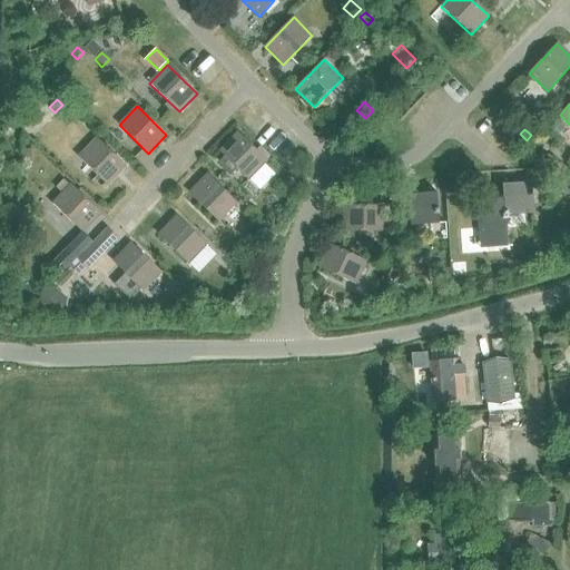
[(225,156),(219,163),(232,174),(237,168),(249,180),(267,161),(237,133),(219,151),(225,156)]
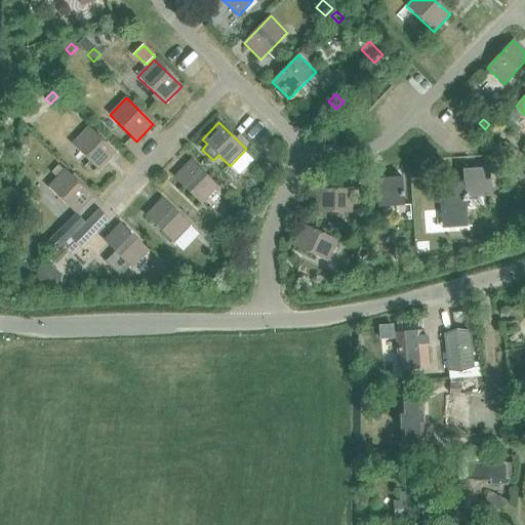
[(73,145),(99,171),(116,154),(89,127),(73,145)]
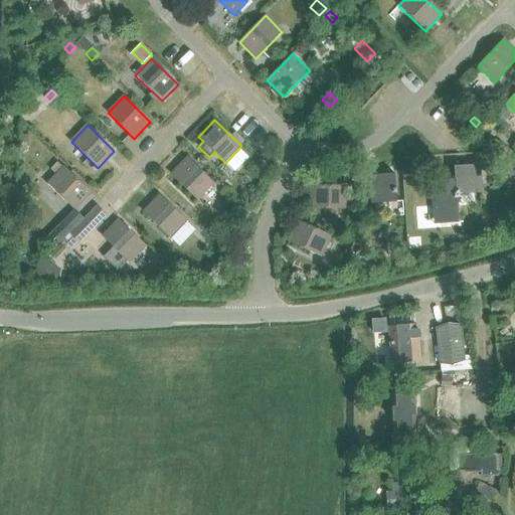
[(505,147),(496,157),(502,163),(511,153),(505,147)]
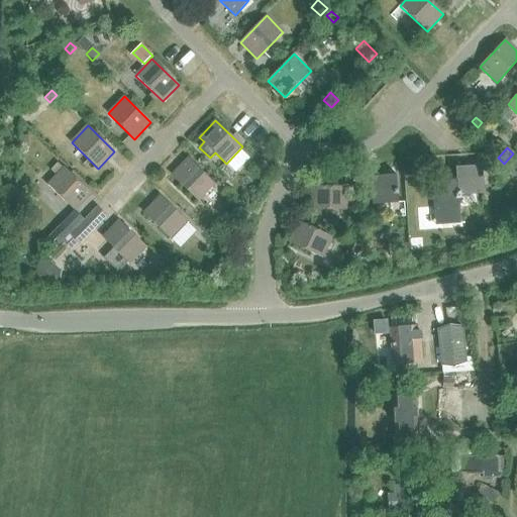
[(172,175),(199,201),(215,185),(188,159),(172,175)]
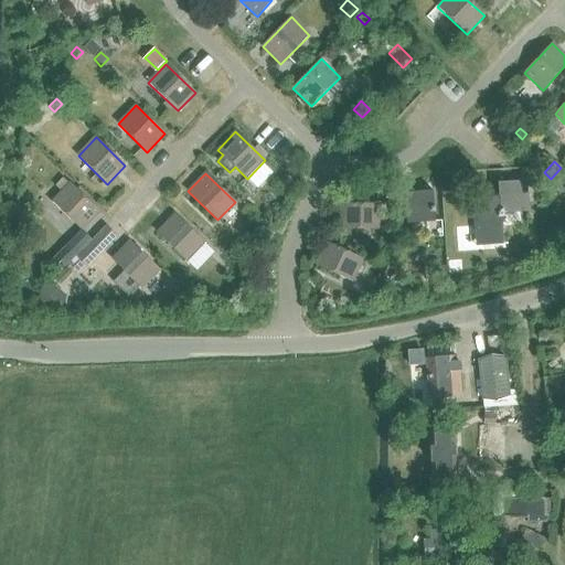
[(286,174),(279,181),(285,188),(292,180),(286,174)]
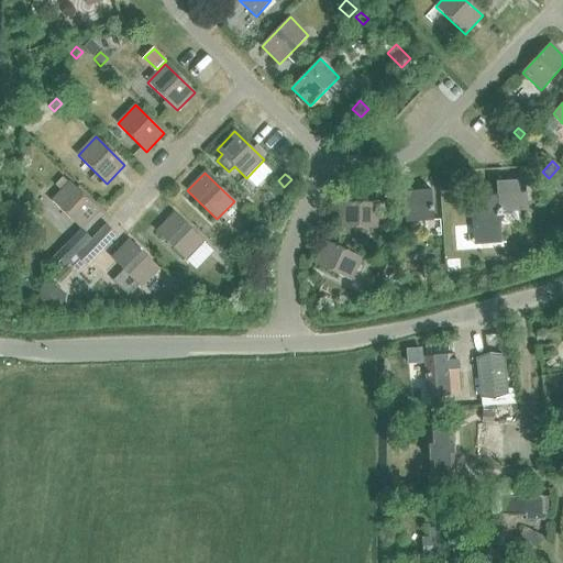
[(454,174),(438,175),(439,189),(455,188),(454,174)]
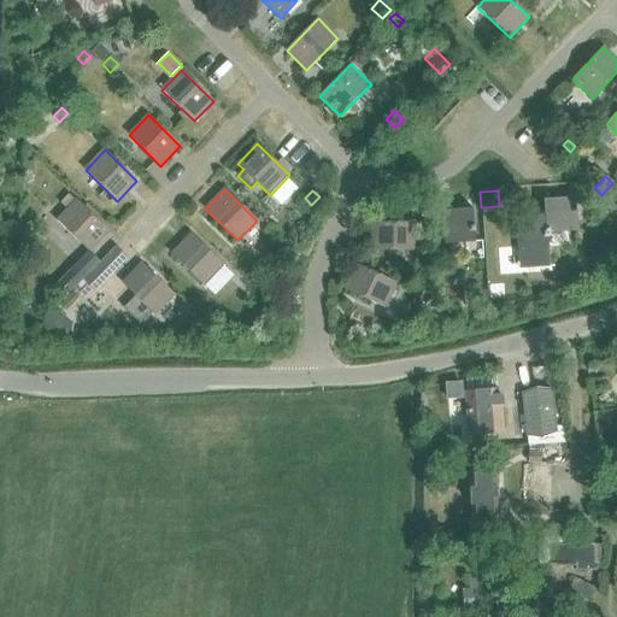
[(68,210),(57,221),(89,251),(109,231),(70,193),(60,203),(68,210)]
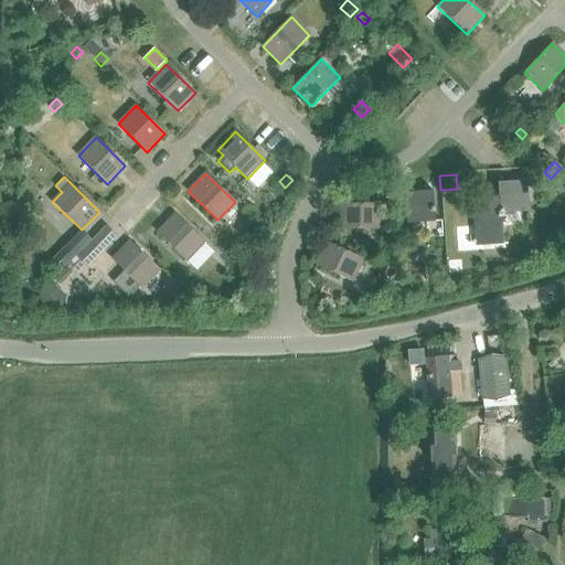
[(498,182),(499,196),(500,213),(501,213),(501,217),(503,217),(503,213),(528,212),(525,181),(498,182)]
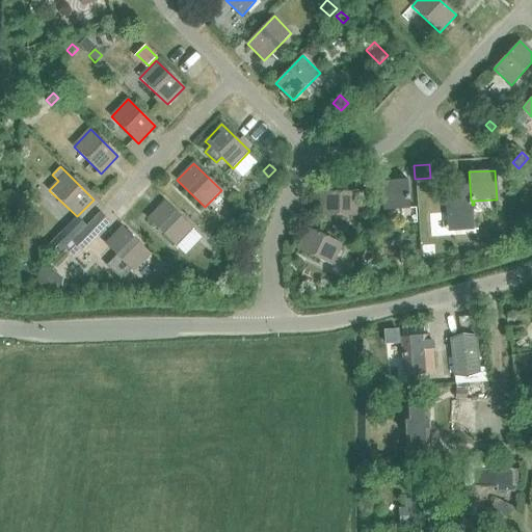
[(365,176),(354,176),(354,186),(354,188),(365,188),(365,176)]
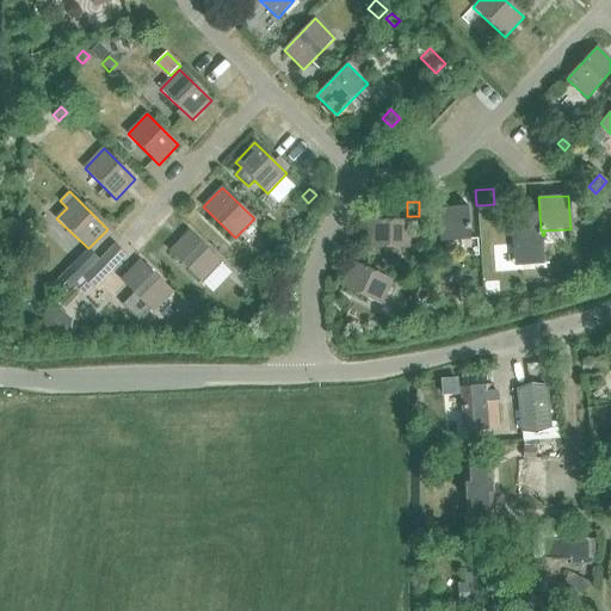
[(470,240),(468,207),(438,209),(440,241),(470,240)]
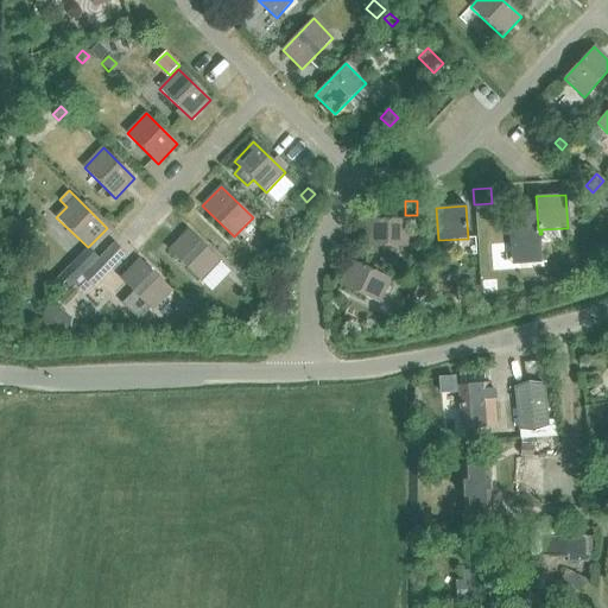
[(537,211),(508,214),(511,247),(517,246),(518,264),(542,261),(539,234),(539,229),(538,229),(537,211)]
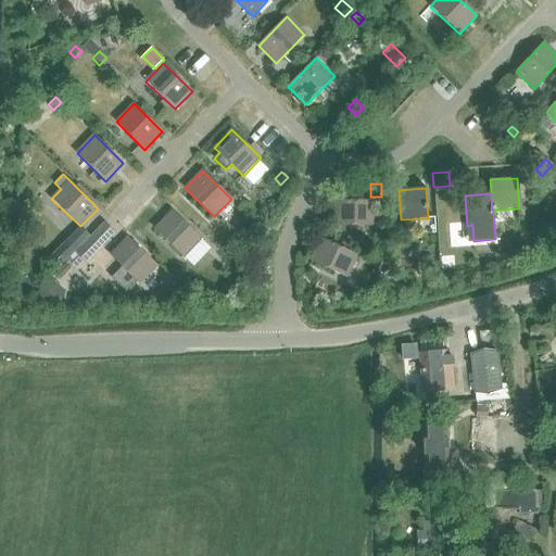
[(348,201),(336,201),(336,225),(375,226),(375,201),(361,201),(361,196),(350,196),(350,201),(348,201)]
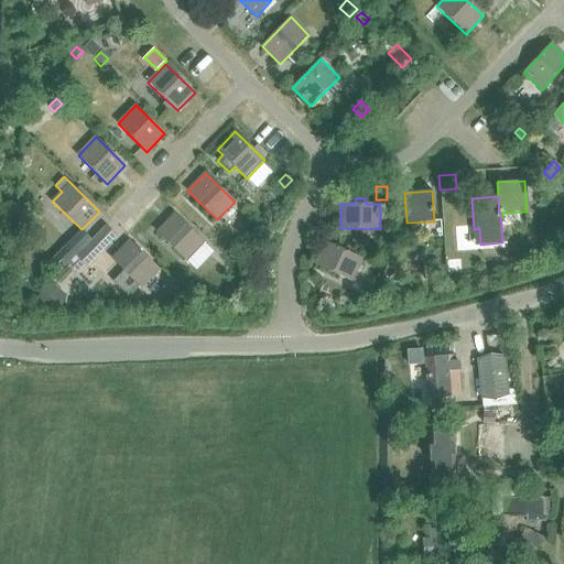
[(156,232),(186,260),(204,242),(175,214),(156,232)]
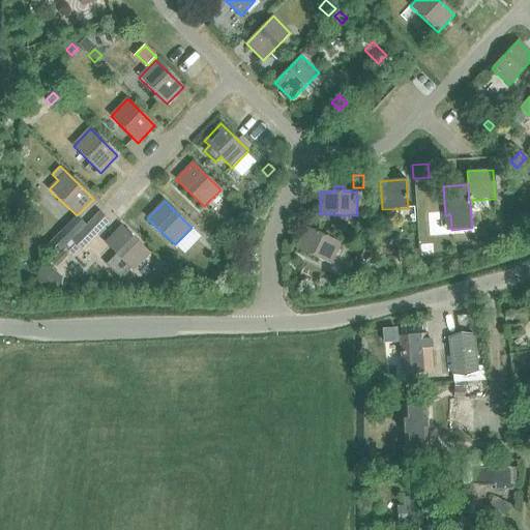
[(82,251),(97,235),(86,225),(85,225),(75,235),(70,240),(82,251)]
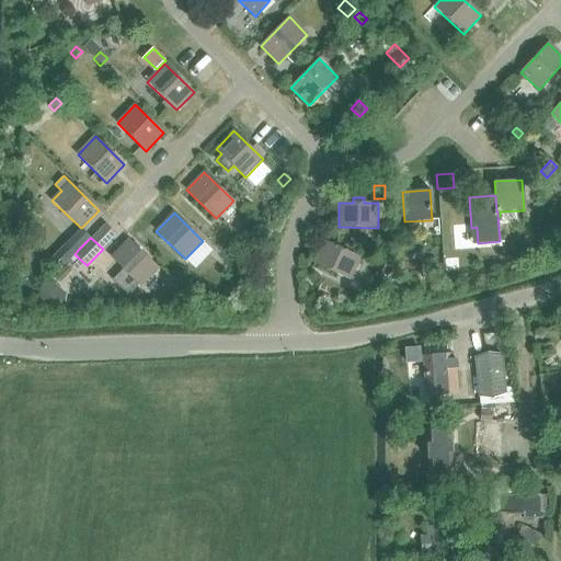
[(60,270),(75,254),(79,249),(68,239),(49,259),(60,270)]
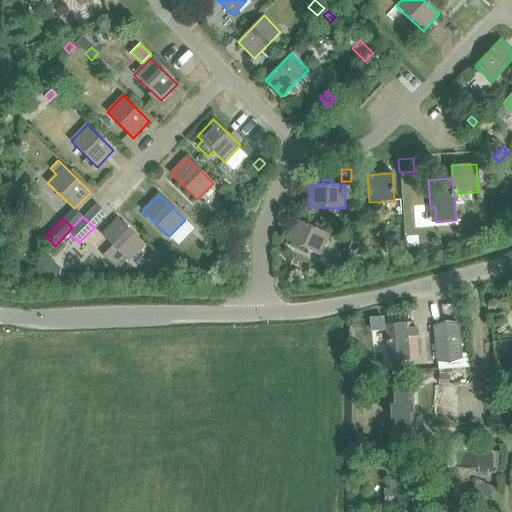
[(102,235),(129,261),(145,245),(118,219),(102,235)]
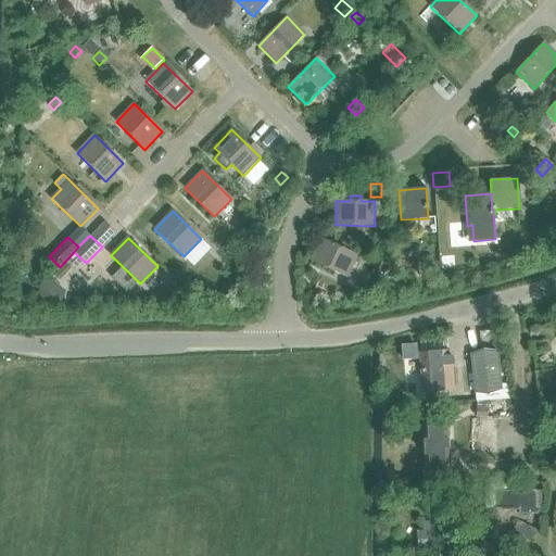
[(312,261),(346,278),(357,255),(321,239),(312,261)]
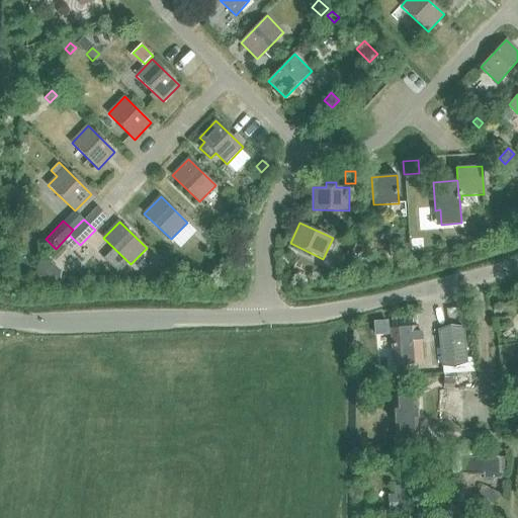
[(364,248),(357,245),(356,244),(353,251),(361,255),(364,248)]
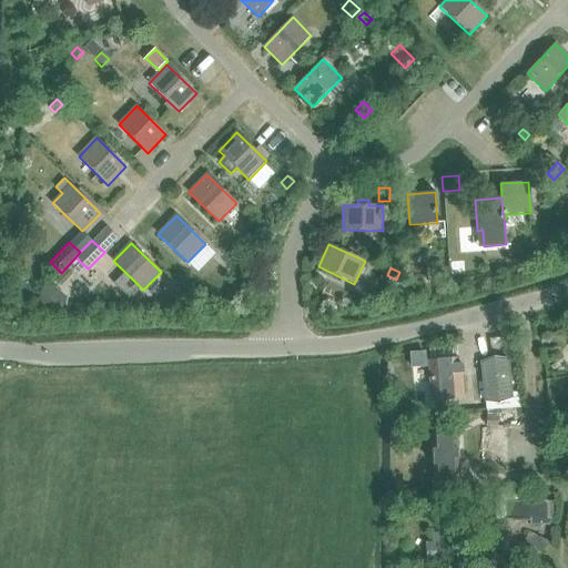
[(448,267),(435,269),(436,282),(449,281),(448,267)]
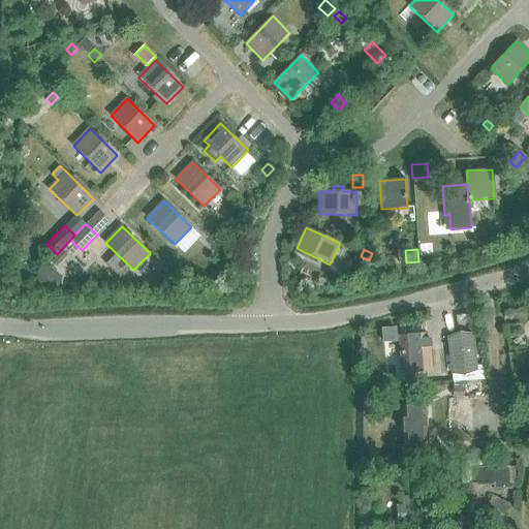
[(226,258),(220,266),(227,273),(235,266),(226,258)]
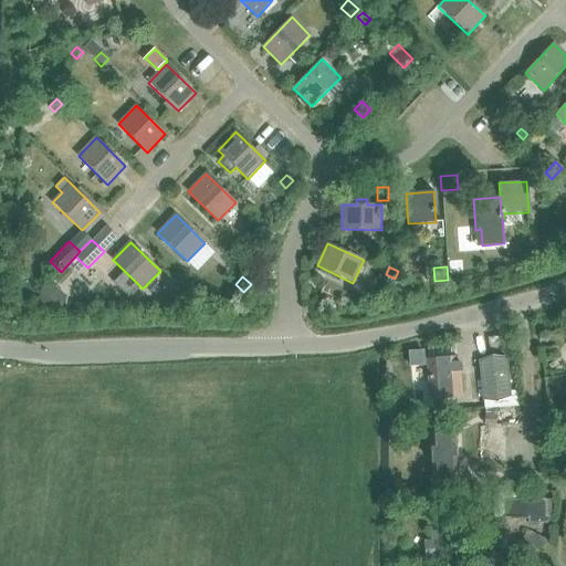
[(30,305),(32,308),(64,307),(66,296),(51,282),(30,305)]
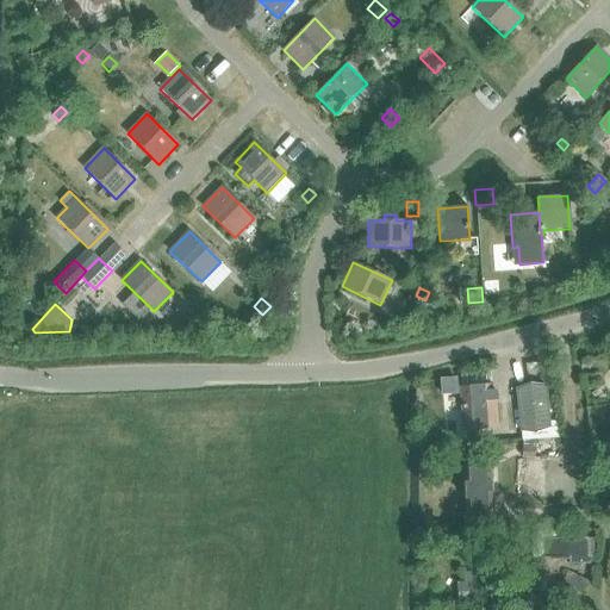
[(203,313),(188,328),(191,330),(218,330),(203,313)]
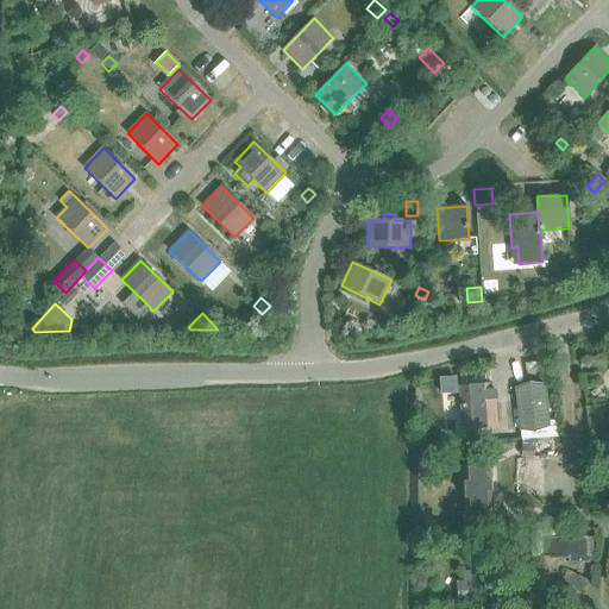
[(591,372),(582,374),(583,385),(592,385),(591,372)]
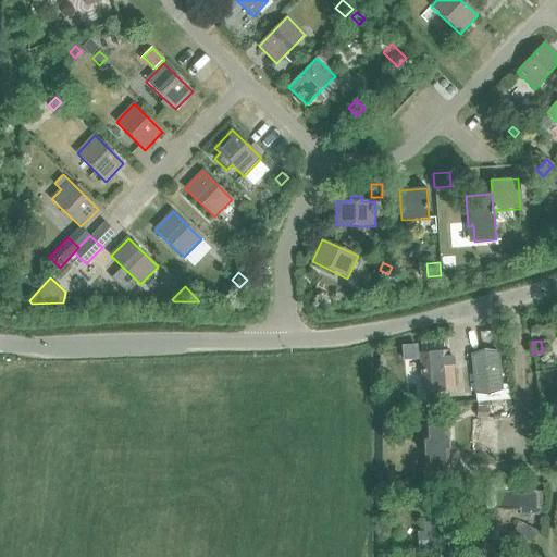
[(416,344),(403,345),(404,360),(417,359),(416,344)]
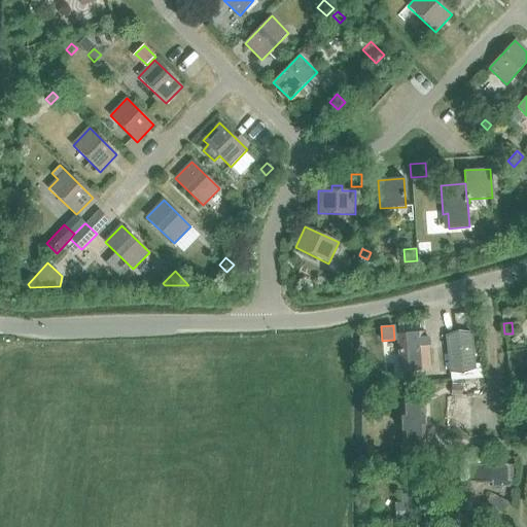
[(365,332),(360,334),(361,343),(372,342),(371,331),(365,332)]
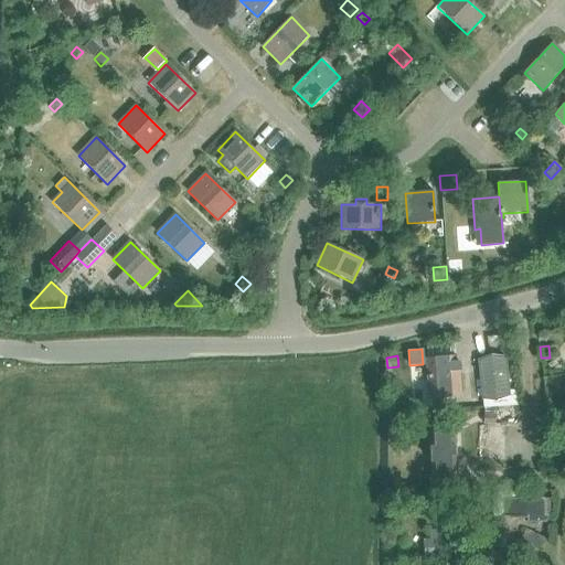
[(460,396),(458,371),(460,371),(459,363),(458,363),(457,358),(427,360),(428,379),(430,379),(432,398),(460,396)]
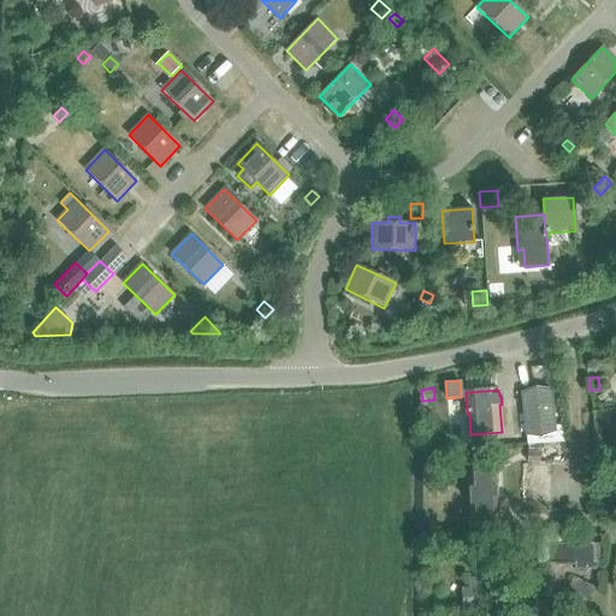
[(551,390),(522,392),(527,445),(556,443),(551,390)]
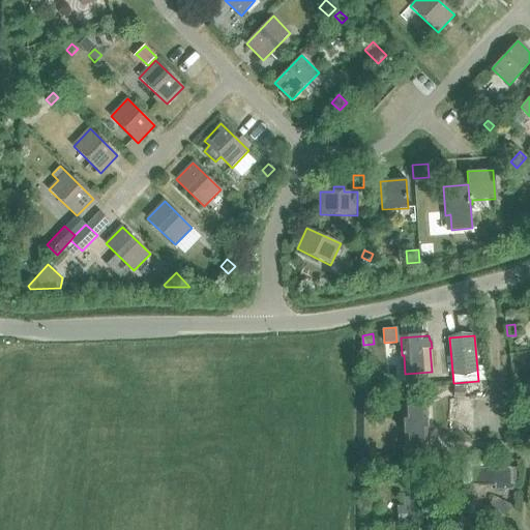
[(453,388),(453,399),(464,399),(464,388),(453,388)]
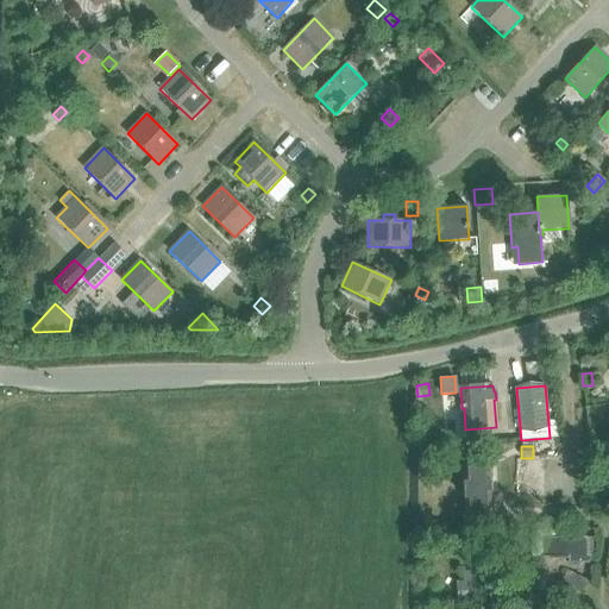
[(608,450),(598,452),(601,472),(608,471),(608,450)]
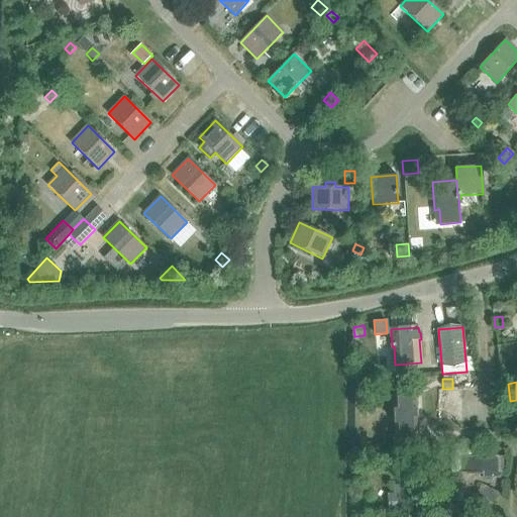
[(416,397),(392,399),(394,438),(418,437),(418,434),(423,434),(423,421),(417,422),(416,397)]
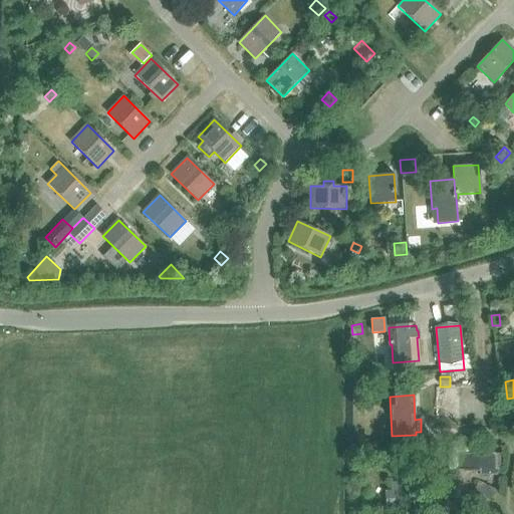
[(377,443),(366,443),(366,453),(377,453),(377,443)]
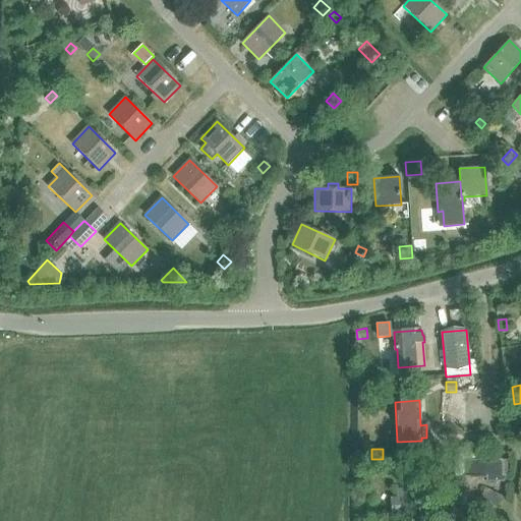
[(465,476),(483,476),(486,475),(486,481),(502,480),(504,476),(505,460),(464,461),(465,476)]
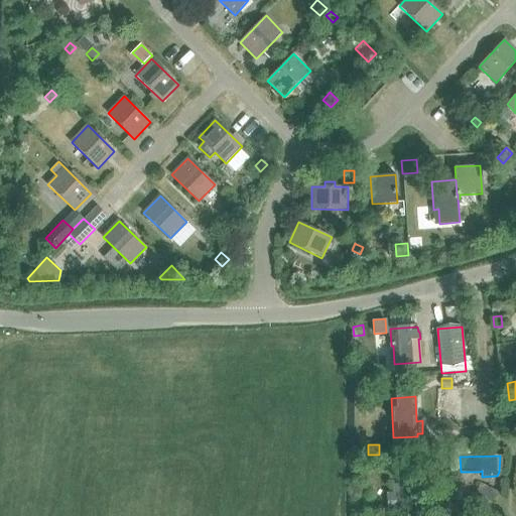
[(391,484),(391,492),(385,492),(386,507),(407,506),(407,497),(419,496),(418,482),(391,484)]
